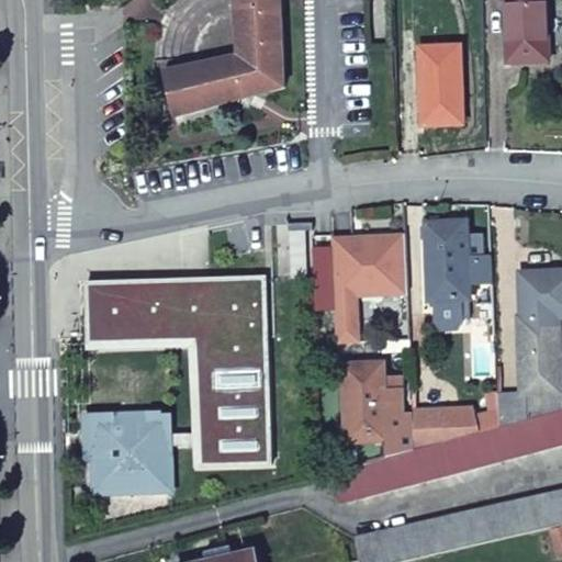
[(282,0),(237,0),(242,57),(168,71),(179,117),(288,89),(282,0)]
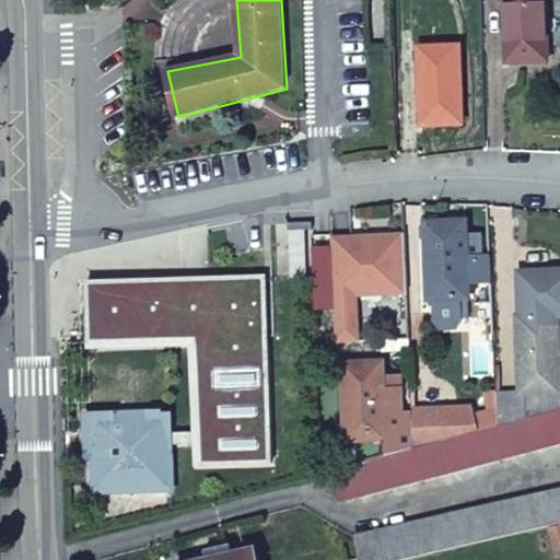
[(505,0),(510,65),(548,62),(546,0),(505,0)]
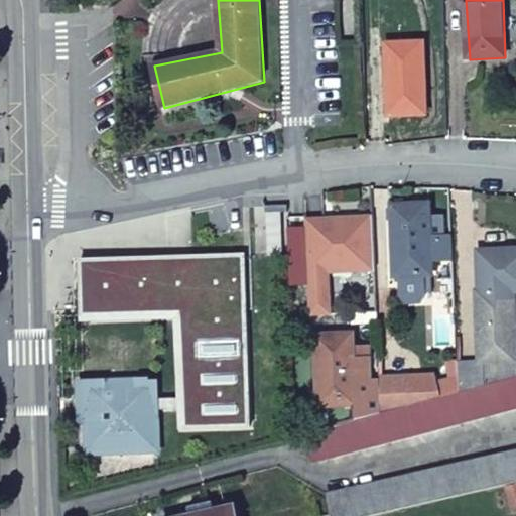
[(424,43),(387,45),(390,115),(427,113),(424,43)]
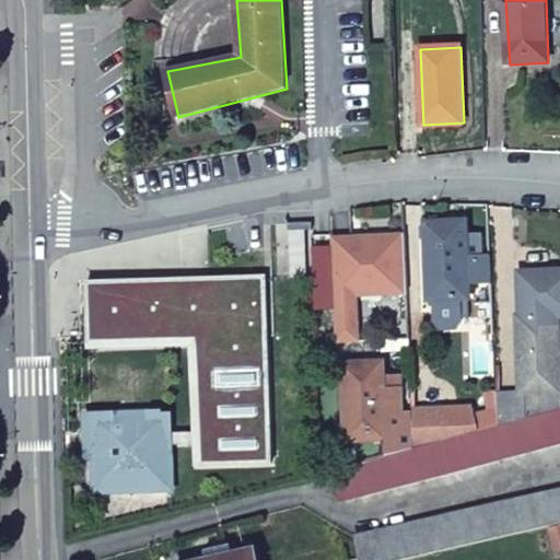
[(468,221),(427,223),(430,302),(471,300),(468,221)]
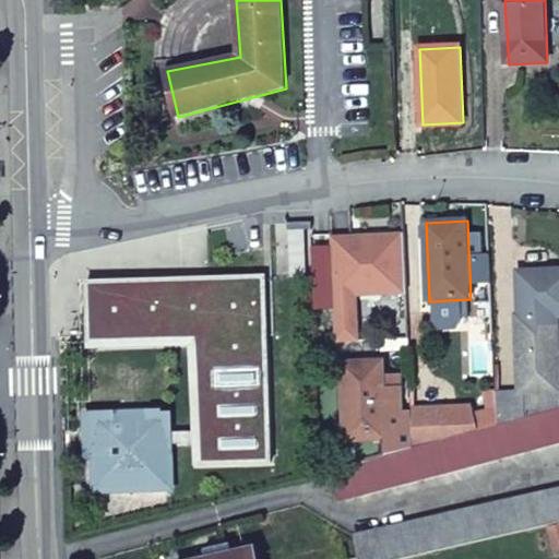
[(305,230),(288,232),(289,278),(306,278),(305,230)]
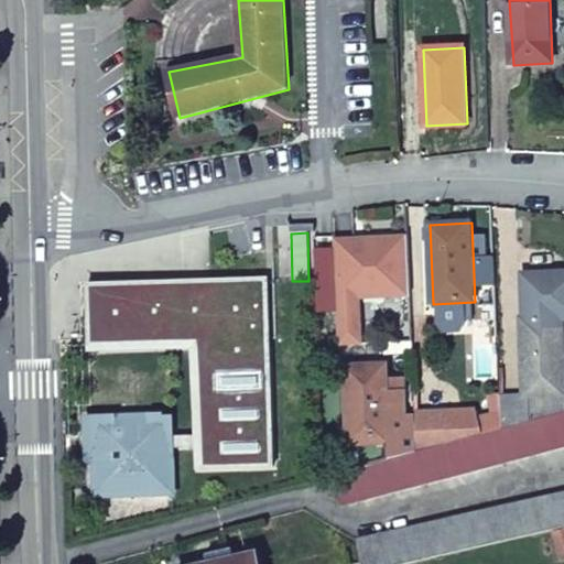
[(505,416),(505,430),(563,414),(563,356),(562,318),(563,318),(563,274),(522,278),(524,321),(521,321),(525,398),(503,400),(505,416)]
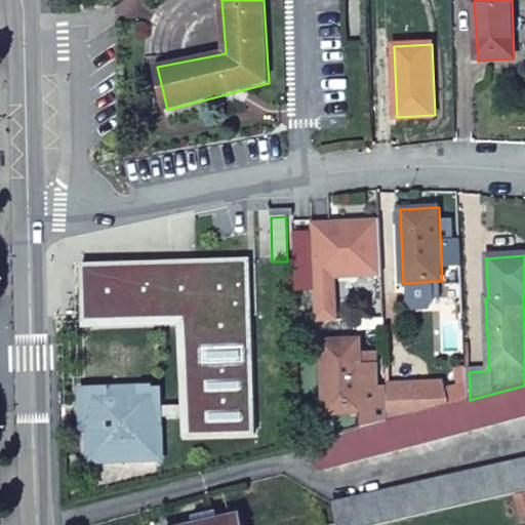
[(164,461),(163,419),(182,418),(183,441),(254,439),(248,257),(78,264),(80,332),(177,329),(179,404),(162,405),(161,384),(87,387),(88,389),(77,390),(78,420),(87,420),(88,465),(164,461)]
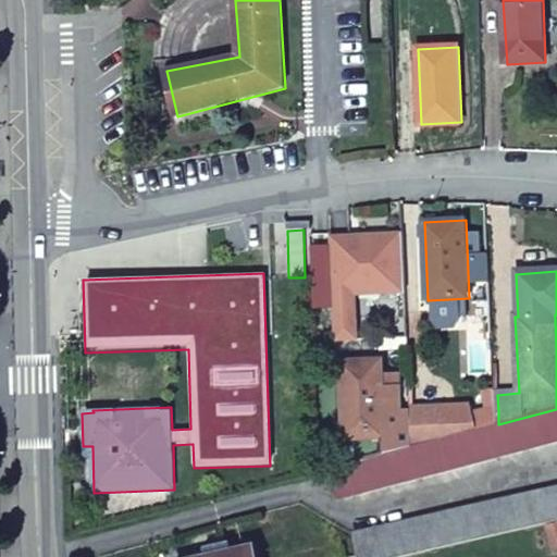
[(349,462),(387,453),(385,413),(403,412),(401,388),(383,388),(383,375),(383,361),(343,364),(346,452),(349,462)]
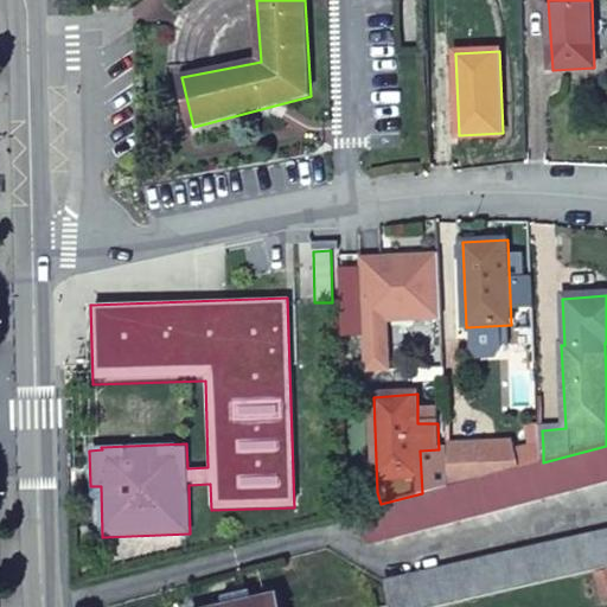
[(417,423),(438,423),(438,408),(417,409),(417,423)]
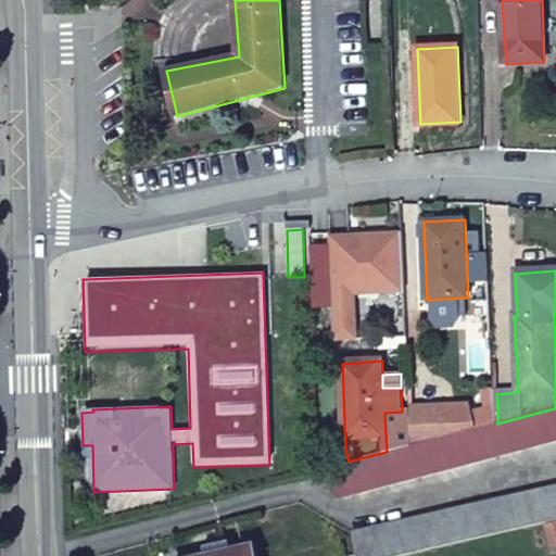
[(411,407),(412,445),(497,424),(497,411),(475,412),(475,405),(411,407)]
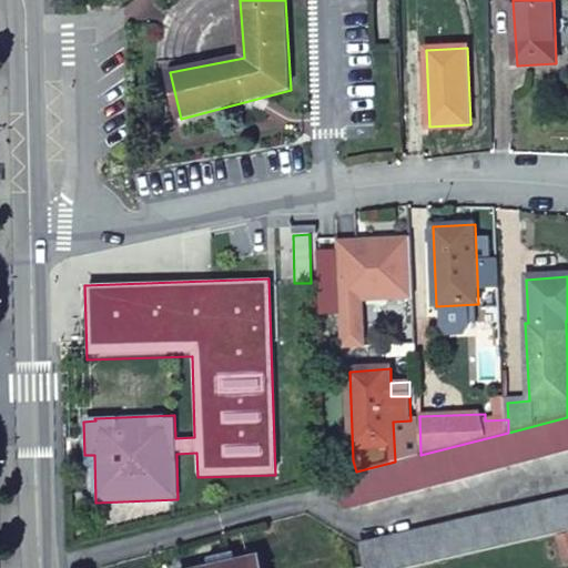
[(364,504),(567,449),(567,417),(508,433),(421,455),(395,462),(356,472),(364,504)]
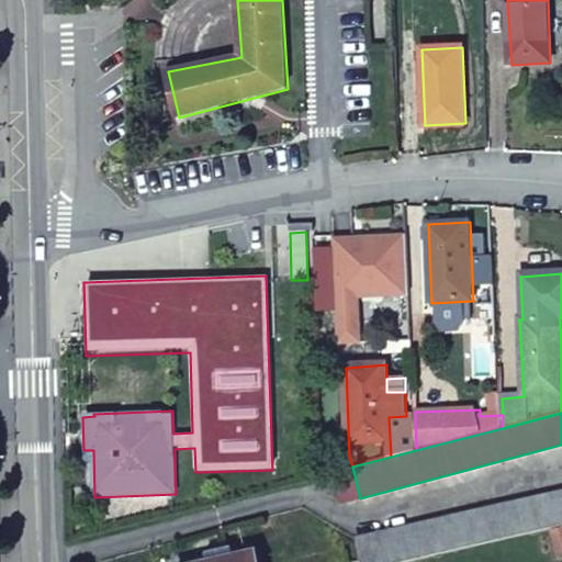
[(561,492),(359,539),(362,561),(404,561),(561,526),(561,492)]
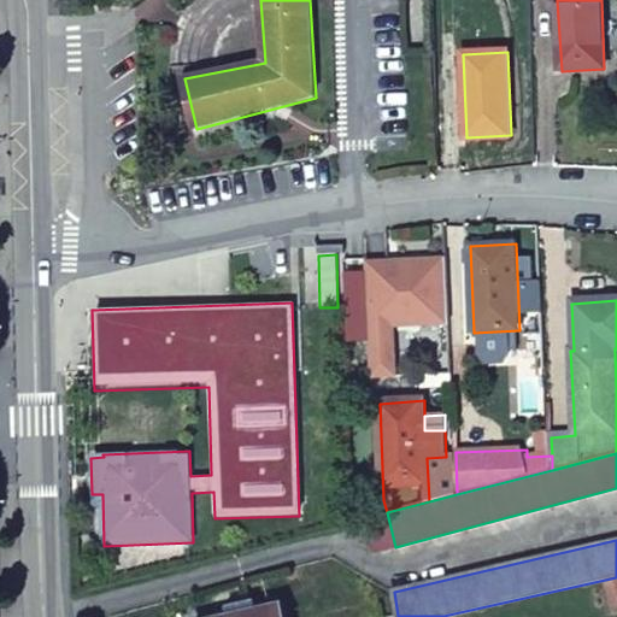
[(229,616),(240,616),(260,612),(257,600),(228,607),(229,616)]
